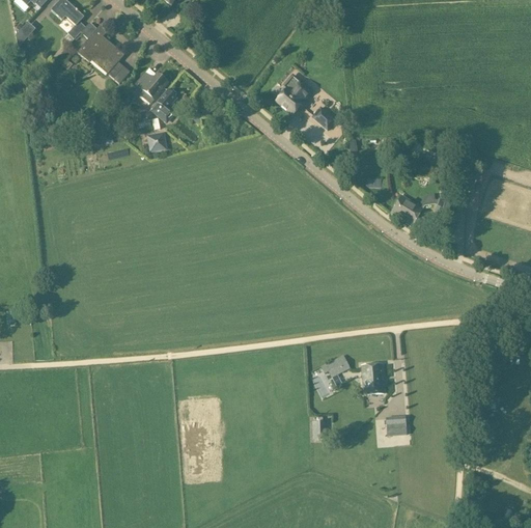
[(81,31),(85,26),(79,20),(83,16),(65,0),(58,0),(51,8),(62,19),(65,15),(76,24),(68,32),(74,38),(81,31)]
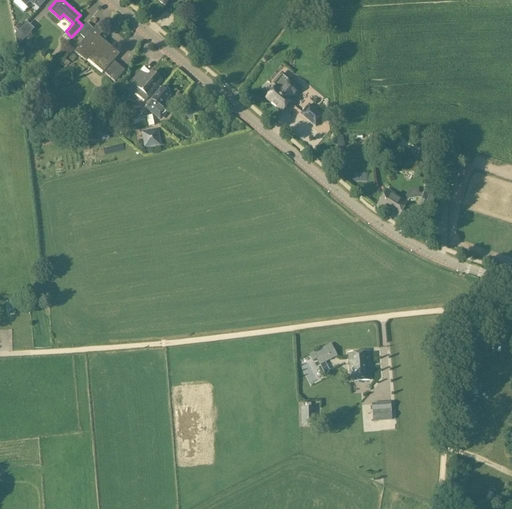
[(14,33),(21,41),(35,27),(27,19),(14,33)]
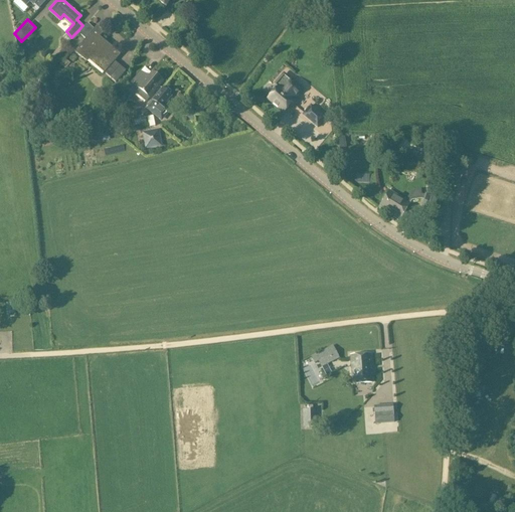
[(88,20),(82,25),(78,30),(87,37),(75,49),(87,59),(89,57),(104,70),(120,52),(100,34),(104,29),(97,24),(95,27),(88,20)]
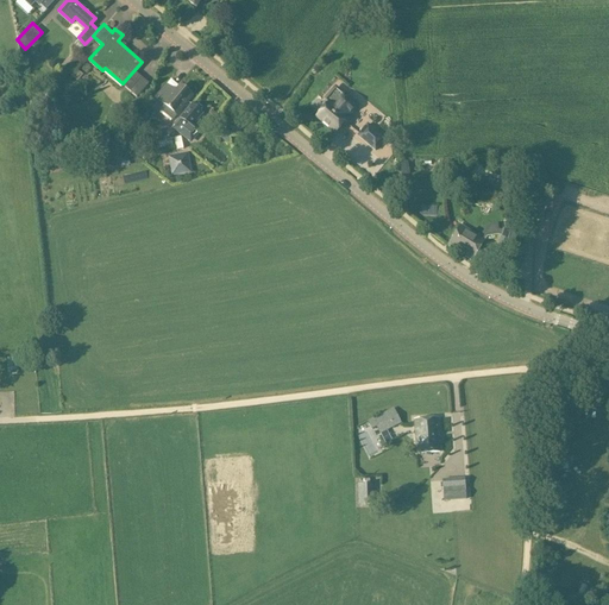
[(49,27),(25,50),(32,57),(43,46),(49,52),(61,41),(49,27)]
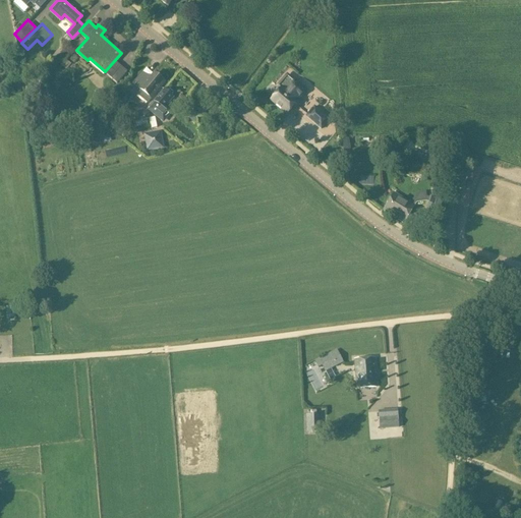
[(121,64),(111,76),(117,81),(127,69),(121,64)]
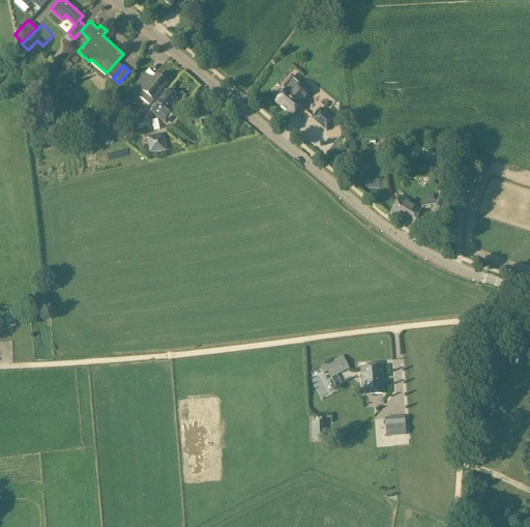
[(142,88),(143,89),(139,94),(150,103),(168,82),(156,72),(152,78),(151,77),(142,88)]
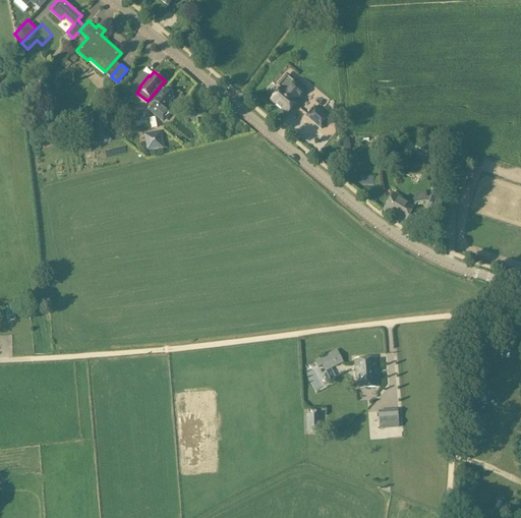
[(280,88),(271,99),(286,112),(292,106),(295,102),(299,105),(302,101),(298,98),(306,88),(294,77),(293,77),(291,75),(287,72),(276,84),(280,88)]
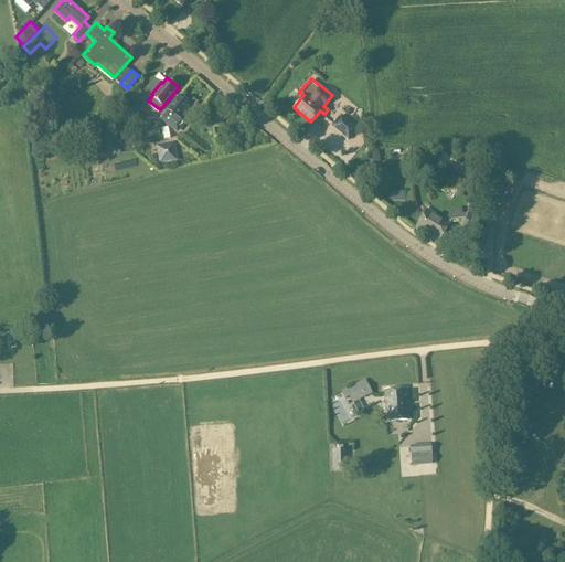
[(183,94),(181,96),(179,94),(161,116),(177,129),(187,116),(181,113),(189,103),(187,101),(188,97),(183,94)]
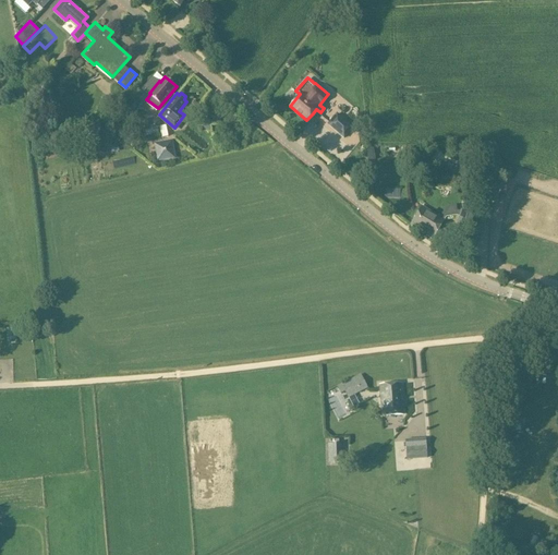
[(337,111),(328,121),(343,135),(353,124),(337,111)]
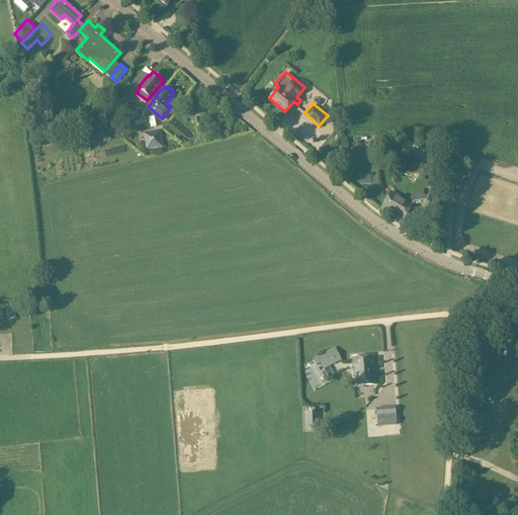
[(143,131),(146,148),(163,145),(160,127),(143,131)]
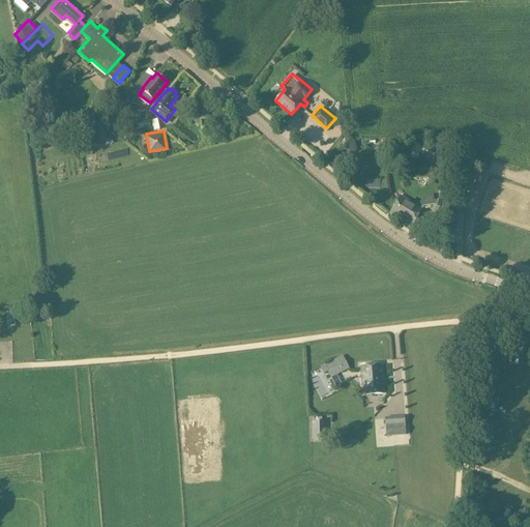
[(434,210),(435,210),(434,212),(436,213),(429,226),(439,232),(447,218),(443,216),(444,213),(448,214),(452,201),(438,196),(437,198),(434,198),(434,193),(423,194),(417,204),(401,194),(390,211),(411,225),(422,207),(423,204),(434,203),(436,203),(434,210)]
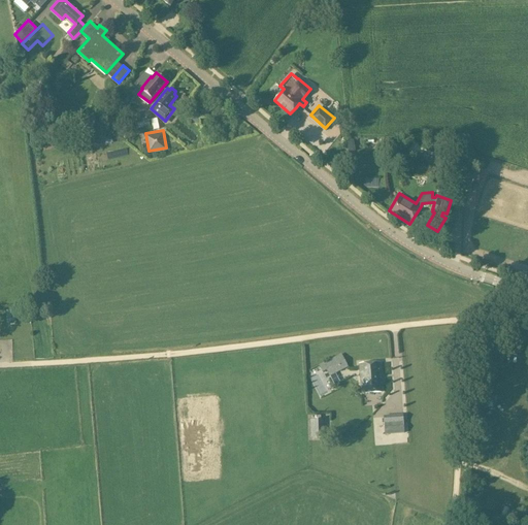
[(323,370),(326,368),(329,373),(348,364),(341,352),(319,363),(323,370)]
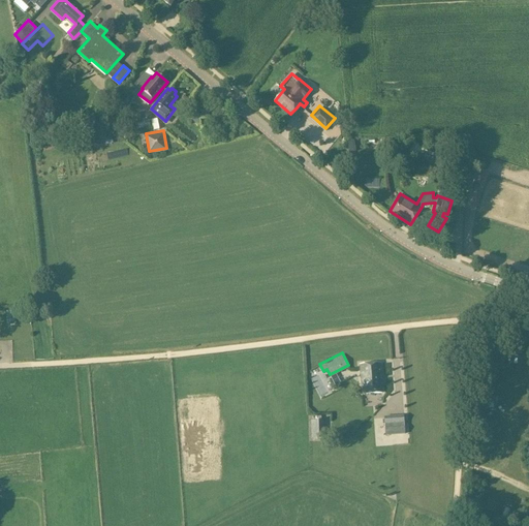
[(382,391),(380,362),(361,363),(363,392),(382,391)]
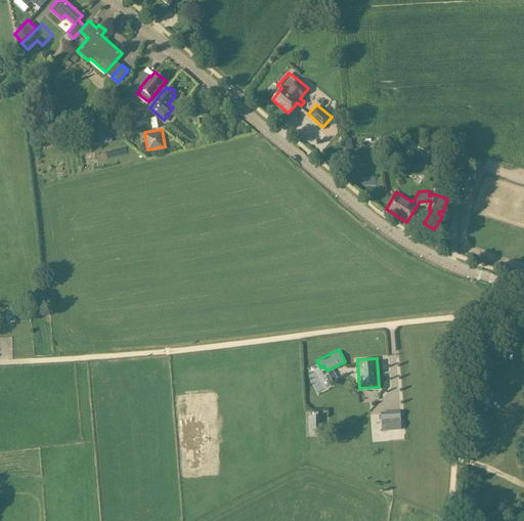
[(177,394),(174,398),(179,471),(180,472),(183,474),(185,475),(216,472),(218,471),(220,468),(220,466),(214,395),(210,391),(177,394)]
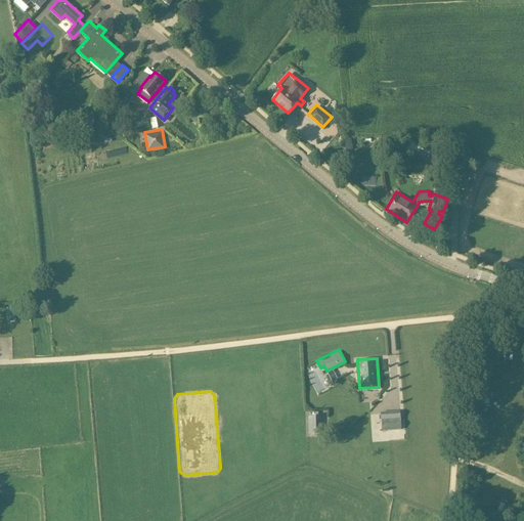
[(382,429),(401,428),(400,408),(381,409),(382,429)]
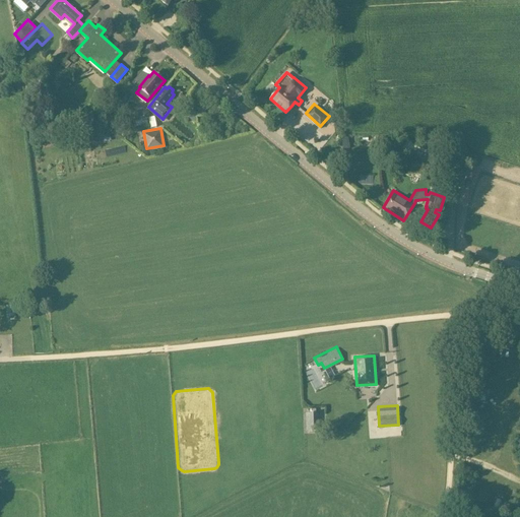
[(318,429),(318,411),(306,411),(306,430),(318,429)]
